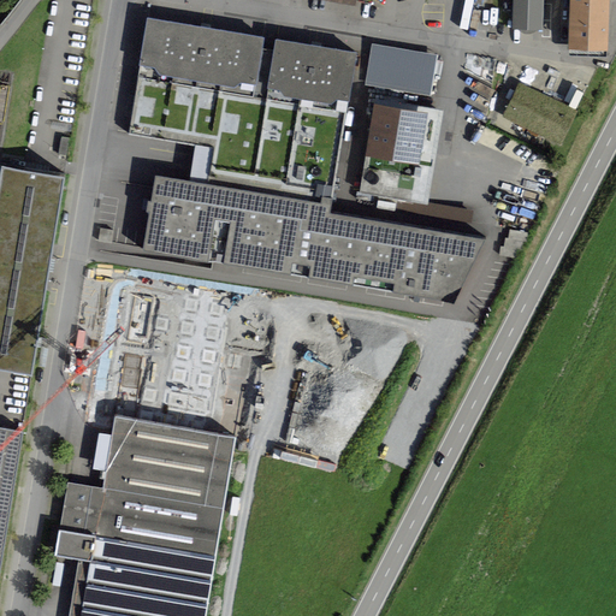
[(513,0),(513,28),(543,29),(543,0),(513,0)]
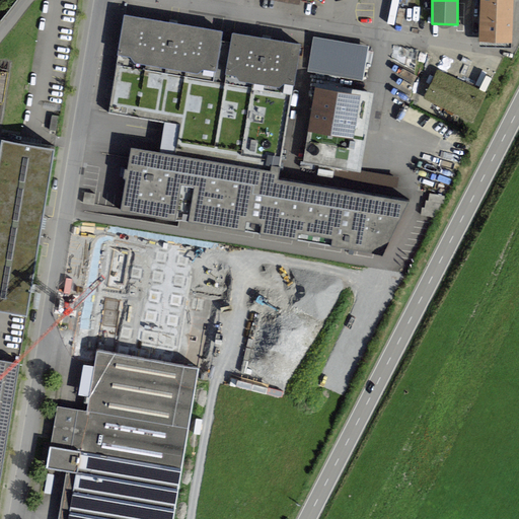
[(484,0),(483,35),(508,36),(509,0),(484,0)]
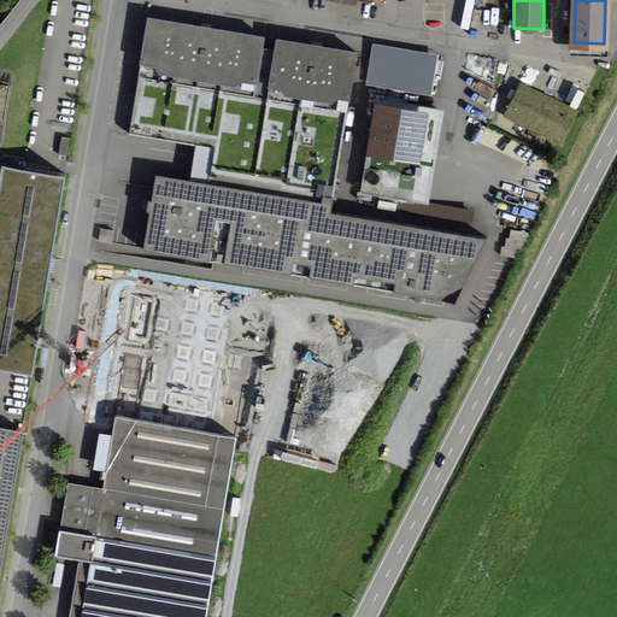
[(139,76),(253,95),(268,98),(275,50),(262,47),(264,36),(148,17),(139,76)]
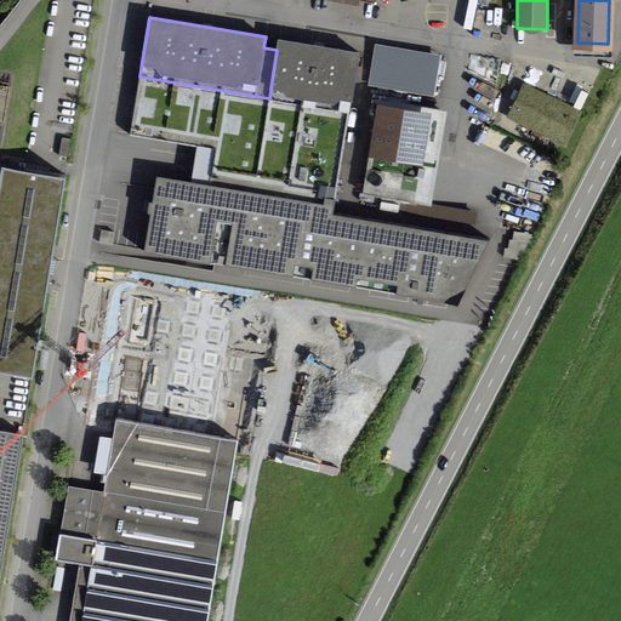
[(277,50),(269,98),(349,112),(359,52),(279,39),(277,50)]
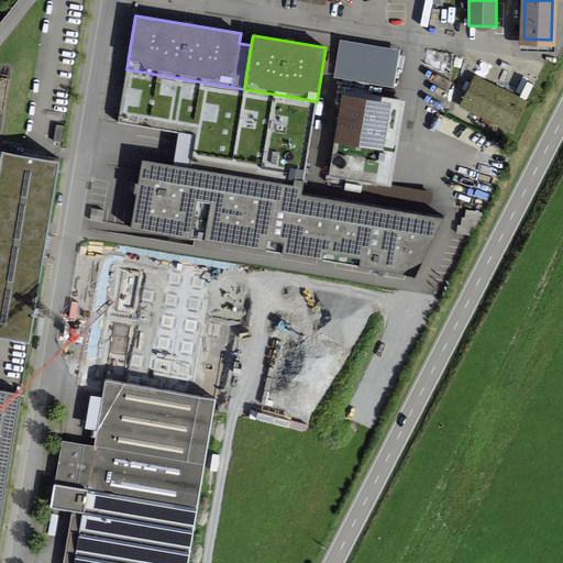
[(399,48),(340,37),(333,76),(393,87),(399,48)]
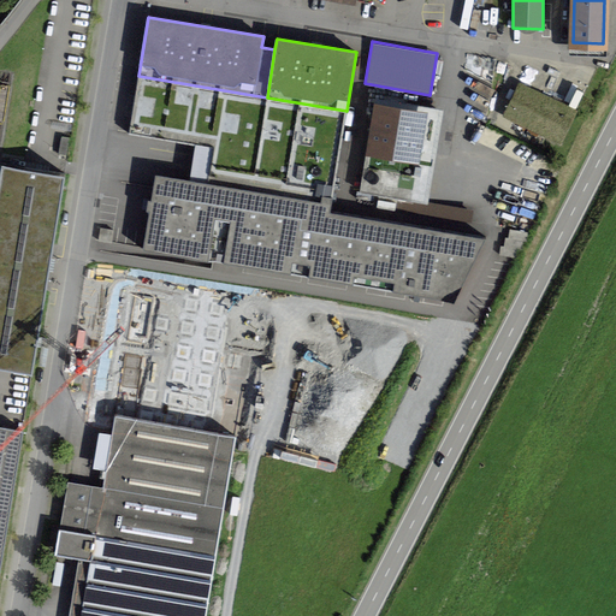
[(345,112),(347,111),(267,98),(253,95),(138,76),(129,134),(213,148),(206,195),(153,187),(143,249),(373,286),(454,301),(486,237),(330,211),(345,112)]
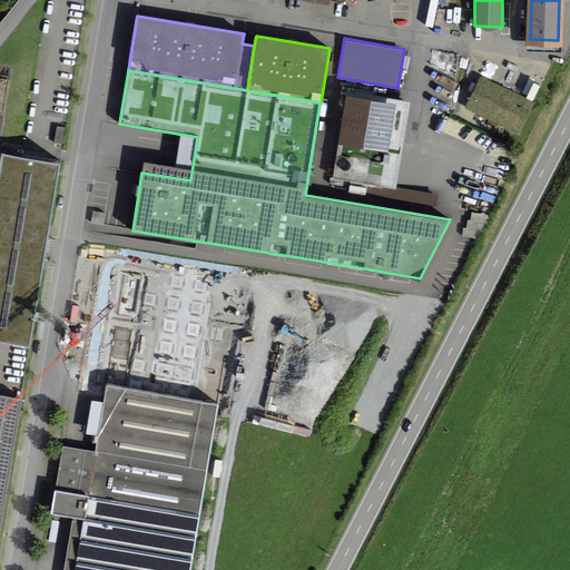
[(389,186),(403,100),(347,91),(333,177),(389,186)]
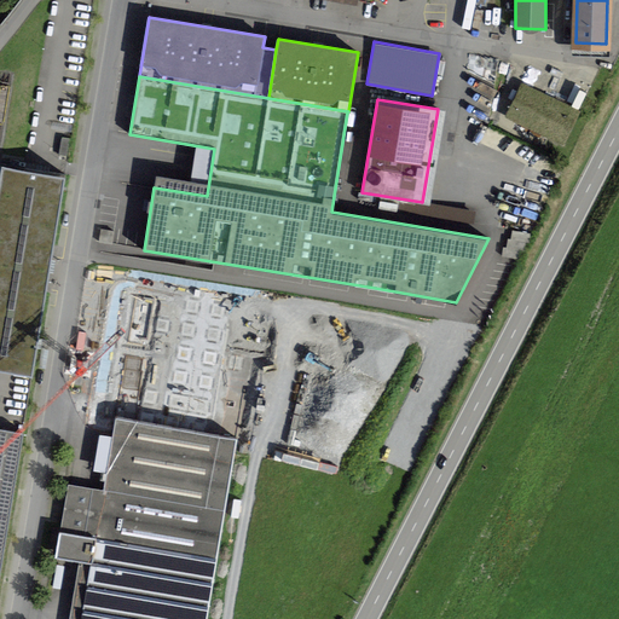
[(0,358),(34,364),(65,174),(42,171),(1,163),(0,172),(0,358)]
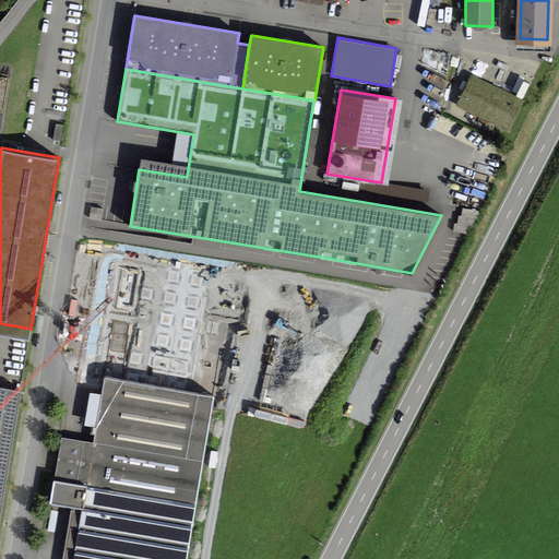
[(336,281),(82,241),(60,366),(316,409),(336,281)]
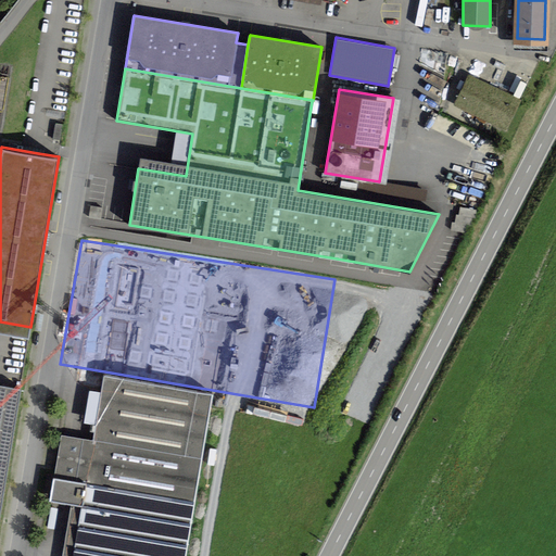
[(83,504),(73,555),(184,555),(212,393),(104,375),(86,482),(54,477),(50,498),(83,504)]
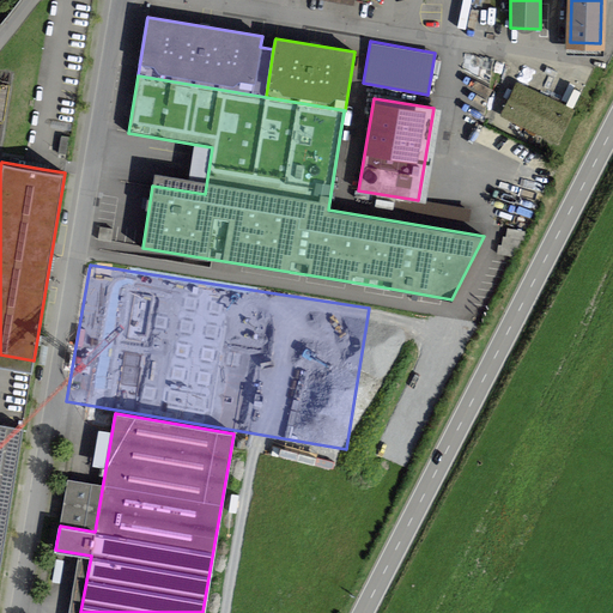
[(0,423),(0,553),(20,428),(0,423)]
